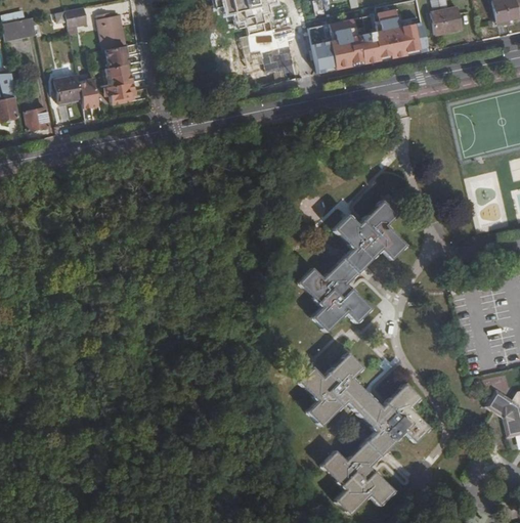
[(251,35),(267,32),(266,24),(273,22),(270,4),(278,3),(277,0),(216,0),(219,8),(227,6),(229,14),(236,12),(241,29),(249,27),(251,35)]
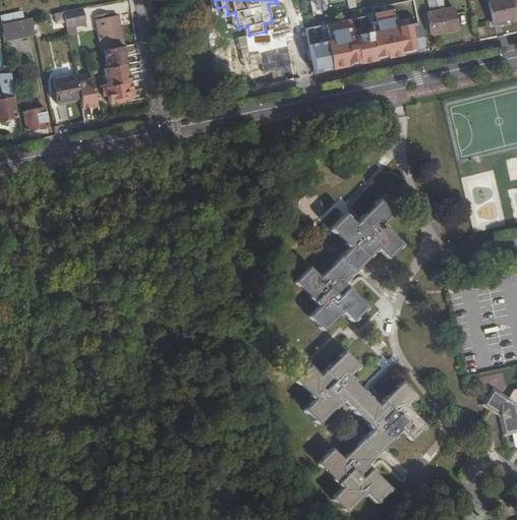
[(327,13),(324,0),(314,0),(318,15),(327,13)]
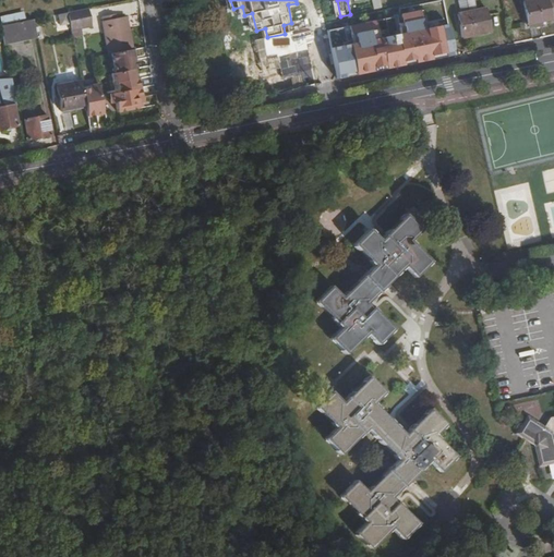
[(532,23),(546,20),(553,19),(553,9),(551,0),(532,0),(528,1),(532,23)]
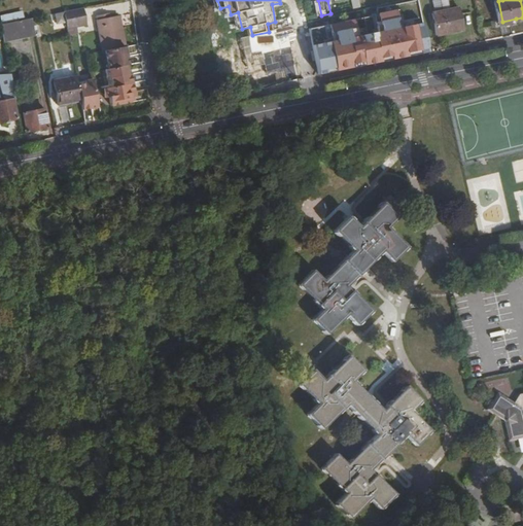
[(88,6),(67,10),(72,34),(82,32),(80,25),(91,23),(88,6)]
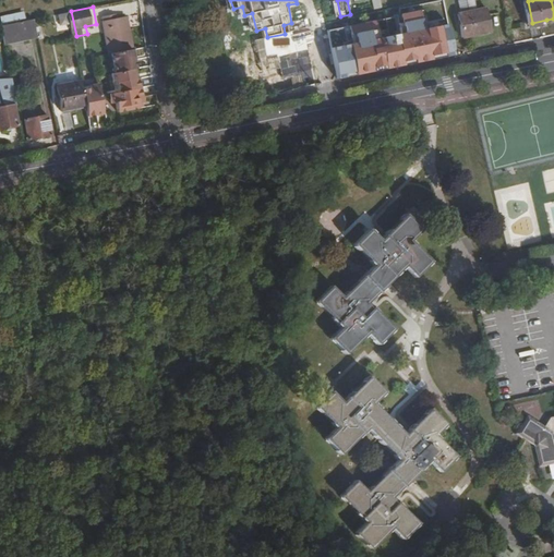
[(495,31),(491,7),(460,13),(466,37),(495,31)]
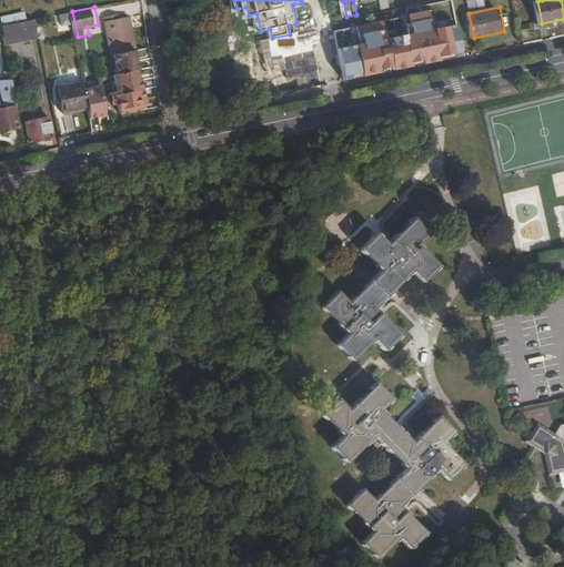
[(433,9),(336,30),(348,80),(404,68),(466,54),(459,22),(439,27),(433,9)]
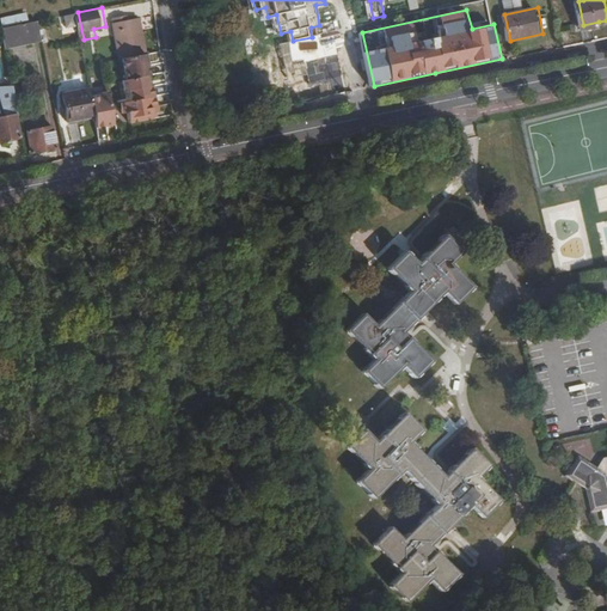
[(31,12),(4,17),(5,26),(32,22),(31,12)]
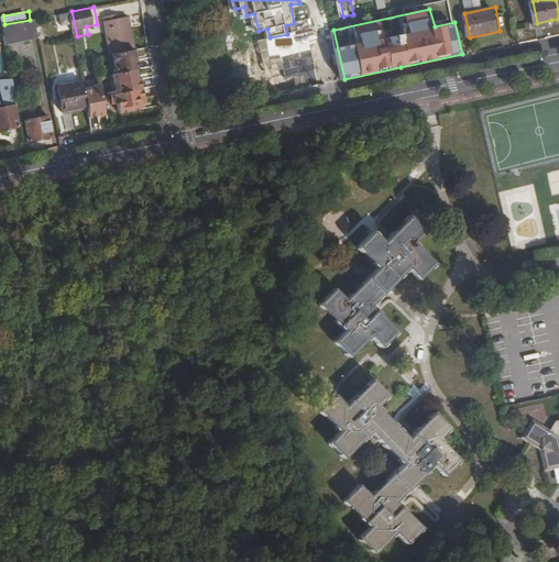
[(138,48),(139,47),(132,15),(120,18),(108,20),(114,53),(138,48)]
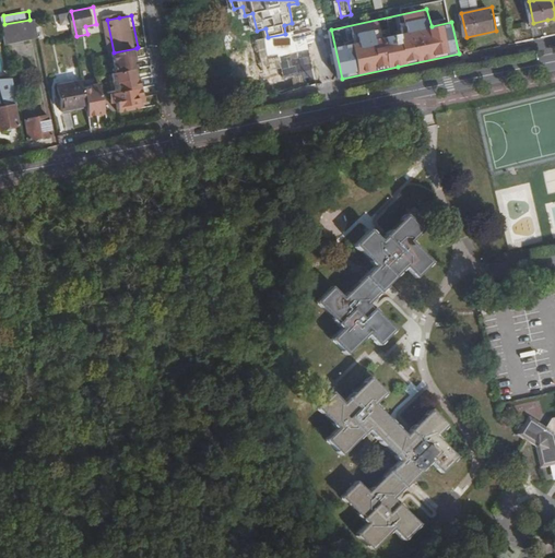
[(30,20),(4,24),(8,36),(30,31),(32,38),(43,36),(38,18),(30,20)]
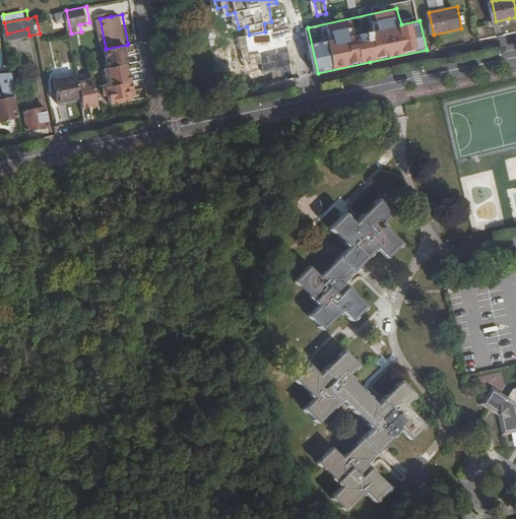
[(275,26),(288,22),(287,17),(274,20),(275,26)]
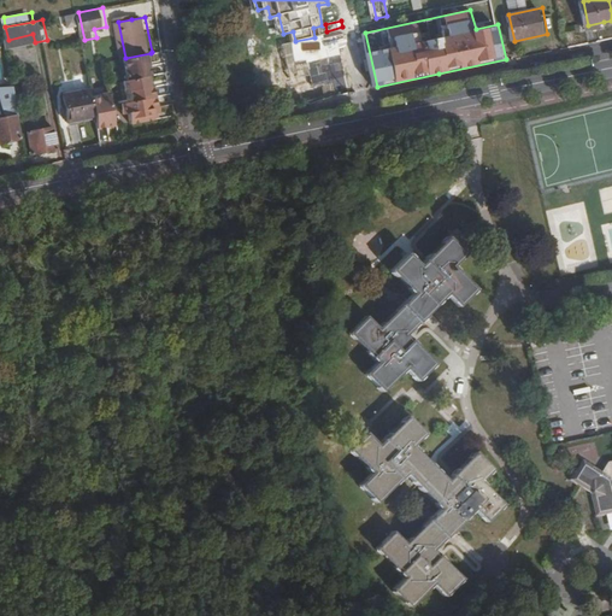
[(9,40),(10,47),(35,42),(33,34),(9,40)]
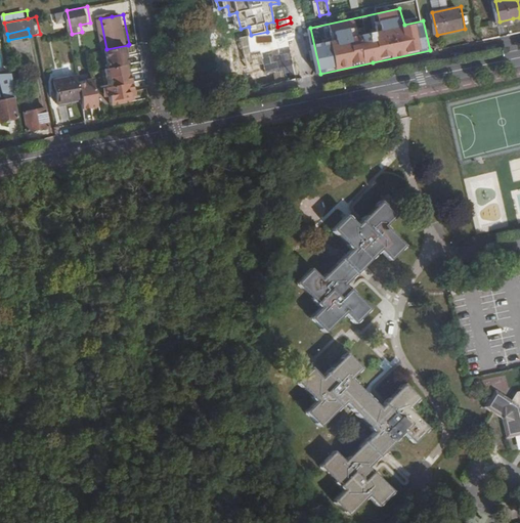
[(284,62),(300,58),(293,29),(276,32),(284,62)]
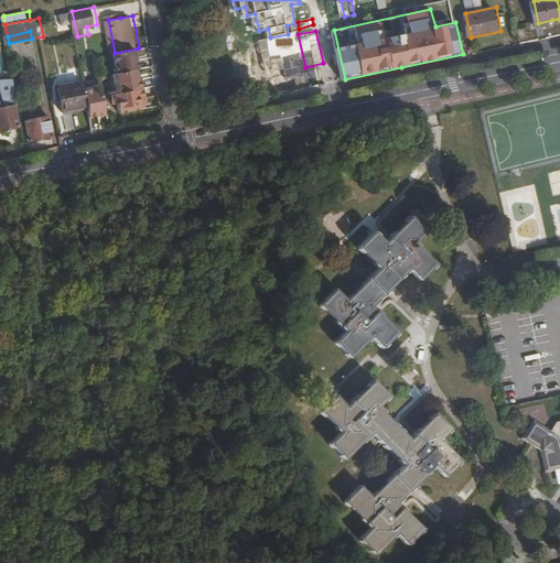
[(141,66),(138,49),(115,53),(118,72),(139,67),(141,66)]
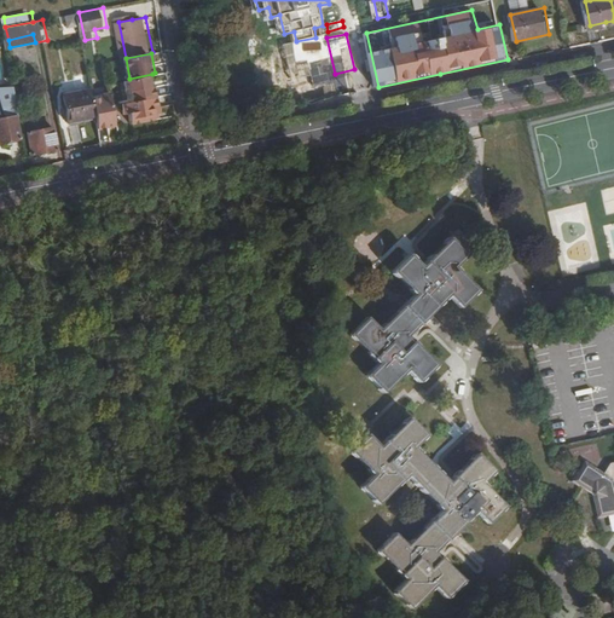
[(152,74),(129,79),(126,79),(128,90),(132,88),(134,99),(160,94),(157,84),(155,84),(152,74)]
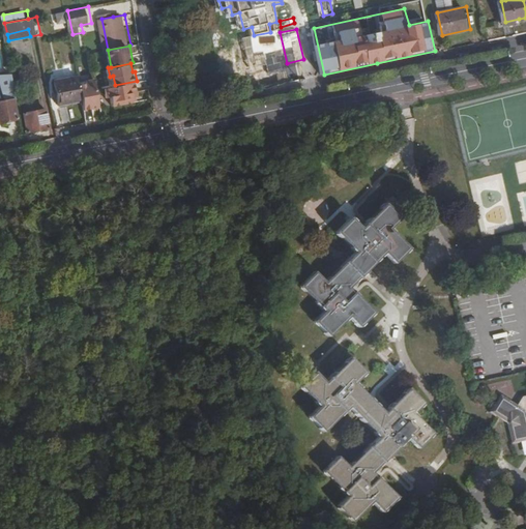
[(18,91),(12,68),(5,69),(10,92),(18,91)]
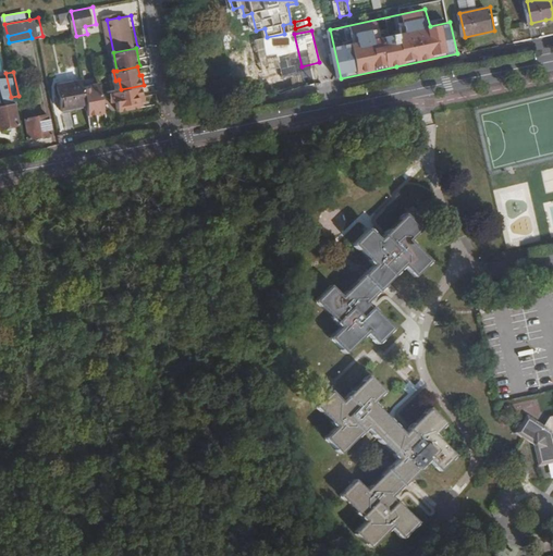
[(87,87),(85,79),(61,84),(65,108),(90,103),(87,87)]
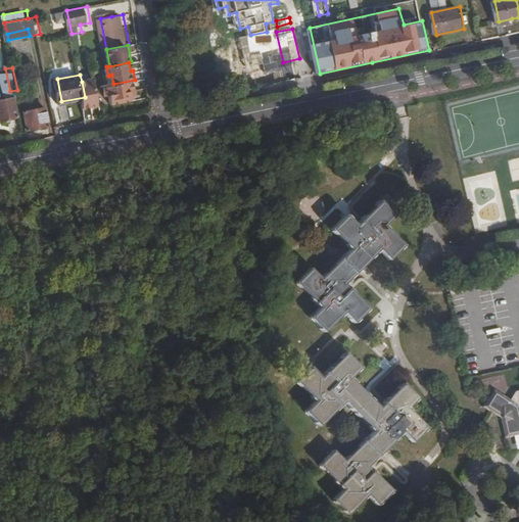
[(99,87),(96,76),(88,78),(89,81),(82,82),(85,97),(87,107),(102,104),(99,87)]
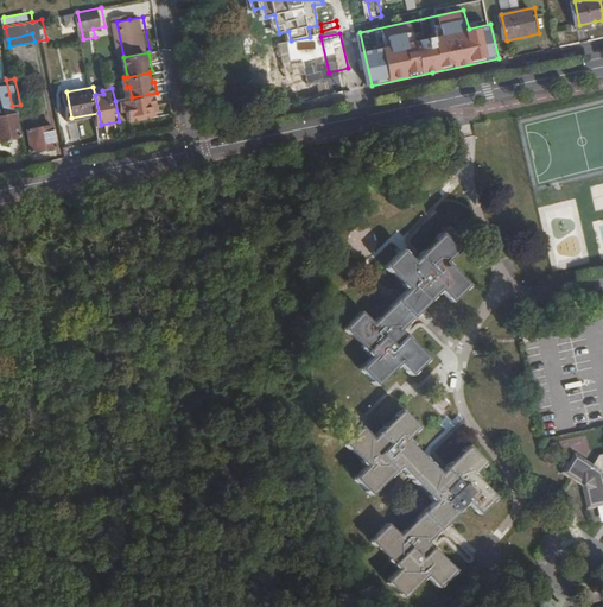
[(157,93),(132,97),(124,100),(126,111),(129,109),(132,119),(156,114),(154,109),(159,109),(157,93)]
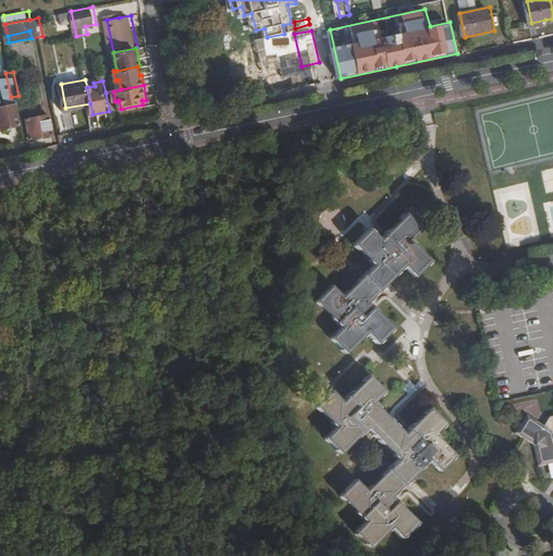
[(22,123),(17,103),(0,107),(0,119),(2,127),(22,123)]
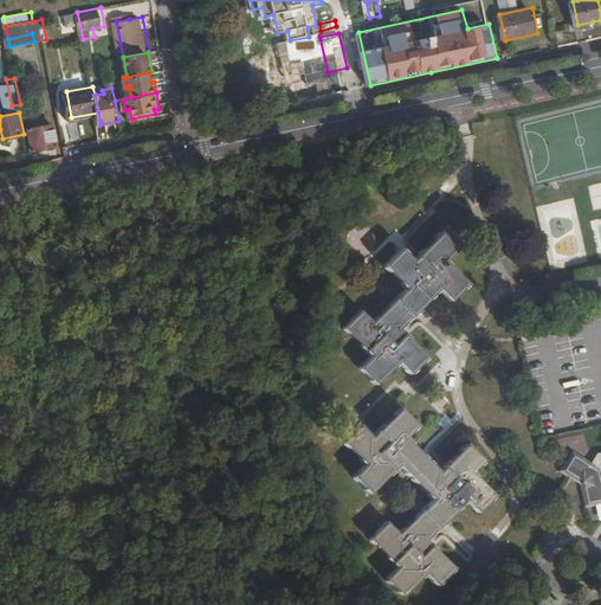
[(57,124),(31,129),(36,150),(60,146),(57,124)]
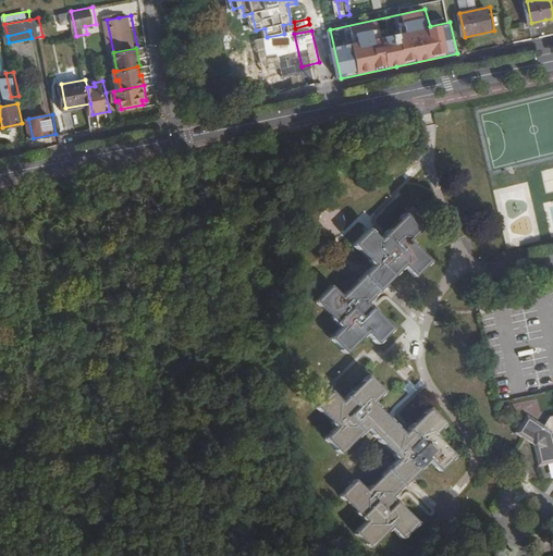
[(424,229),(408,213),(382,239),(371,229),(356,244),(377,264),(345,296),(334,285),(318,300),(344,328),(334,337),(348,353),(369,332),(381,343),(396,328),(370,301),(407,264),(418,275),(433,260),(414,239),(424,229)]
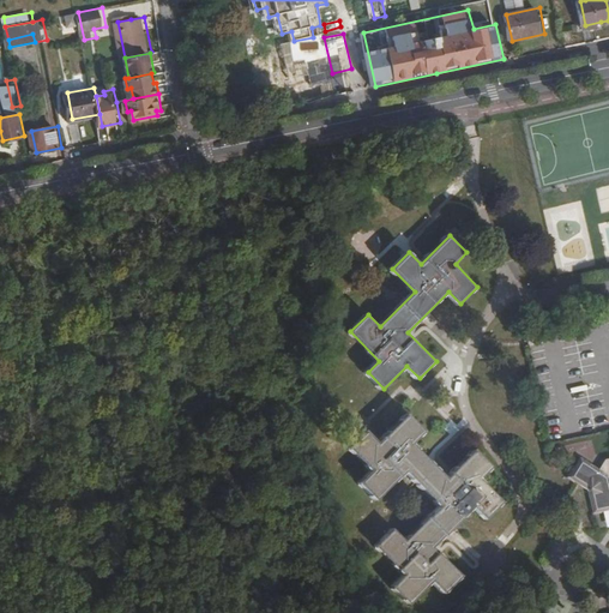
[(494,467),(476,450),(448,478),(414,443),(424,431),(409,414),(379,443),(368,431),(350,448),(373,470),(362,482),(379,499),(406,470),(442,505),(406,541),(395,529),(378,546),(406,575),(396,587),(411,602),(434,580),(446,592),(463,575),(435,546),(476,506),(488,517),(505,502),(482,479),(494,467)]
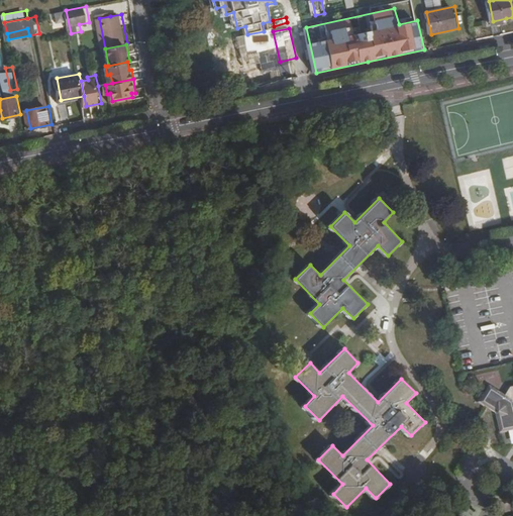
[(512,386),(507,394),(492,384),(481,401),(487,404),(495,410),(499,416),(503,432),(511,430),(512,430),(512,386)]
